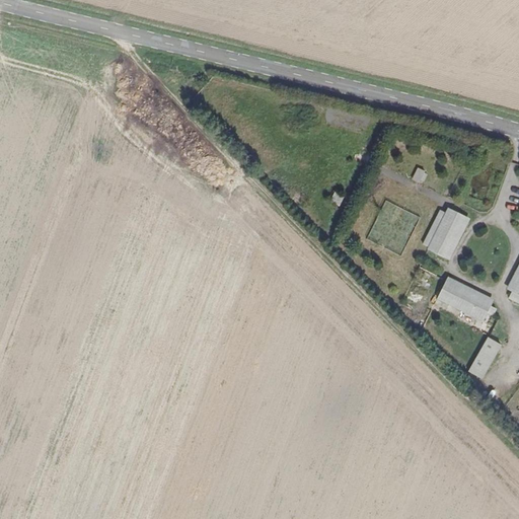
[(418,168),(412,179),(420,183),(426,172),(418,168)]
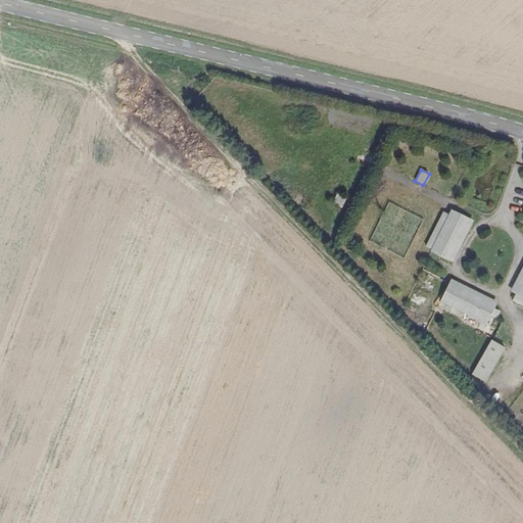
[(332,204),(343,208),(347,197),(336,193),(332,204)]
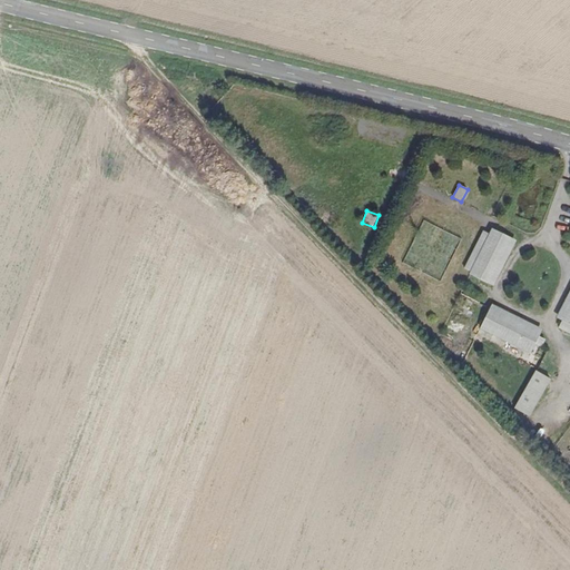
[(470,273),(468,276),(492,288),(516,241),(491,228),(488,235),(482,232),(464,269),(470,273)]
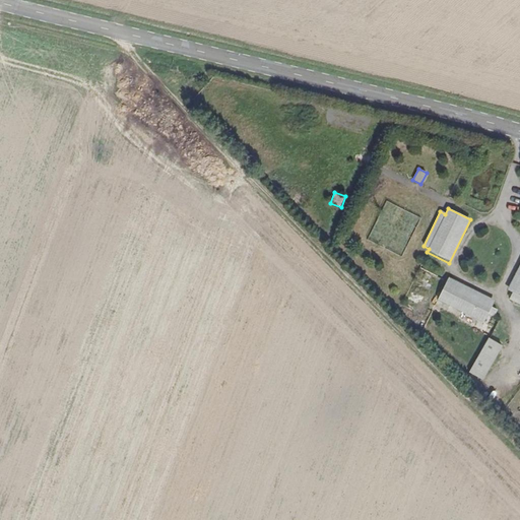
[(373,229),(369,241),(405,254),(418,216),(406,211),(401,224),(403,225),(399,239),(386,234),(373,229)]
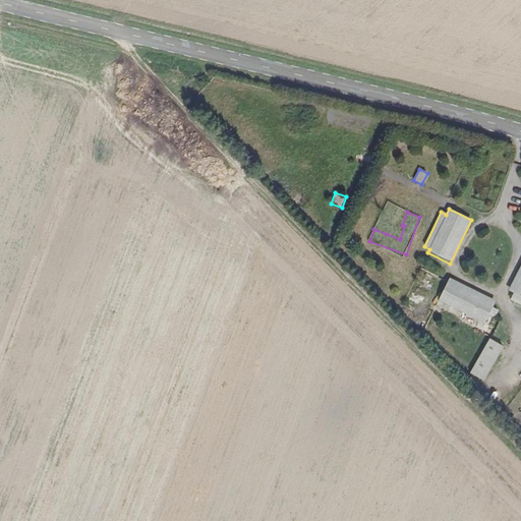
[(512,292),(509,298),(520,303),(520,266),(510,290),(512,292)]
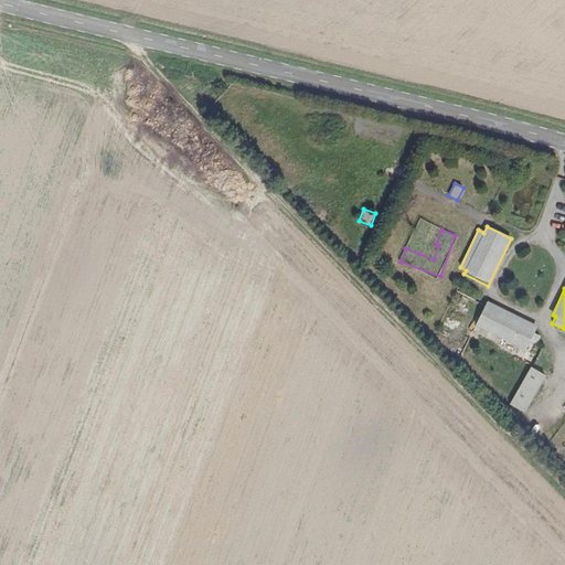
[(487,302),(475,327),(525,353),(537,327),(487,302)]
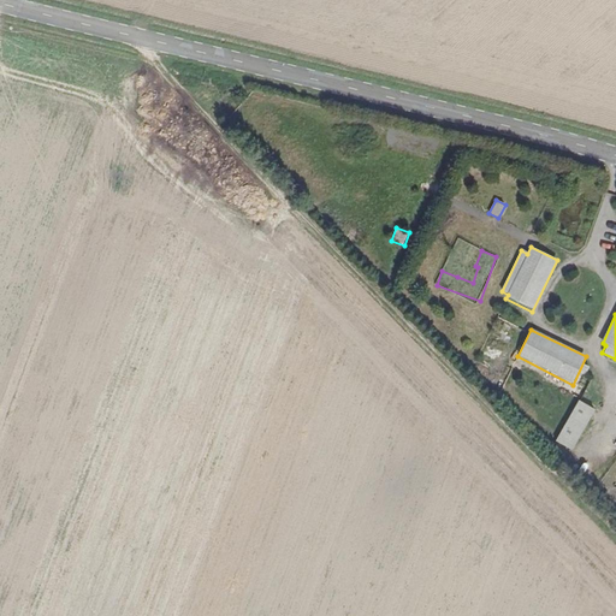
[(596,410),(579,400),(558,440),(574,450),(596,410)]
